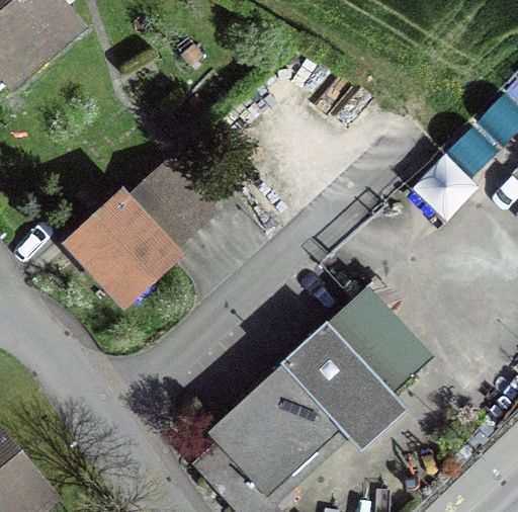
[(0,0),(0,92),(6,88),(10,93),(87,28),(67,3),(70,0),(0,0)]
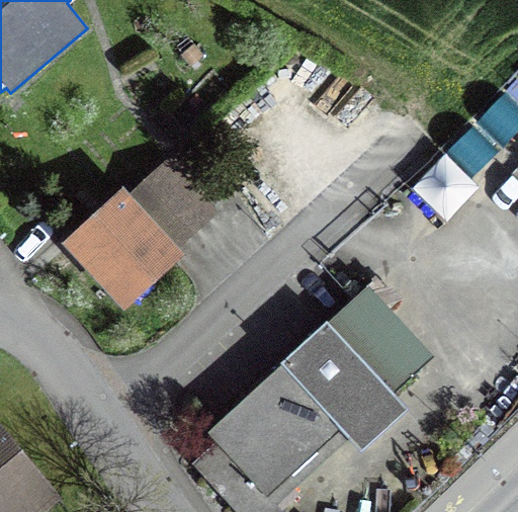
[(127,191),(179,246),(221,208),(169,154),(127,191)]
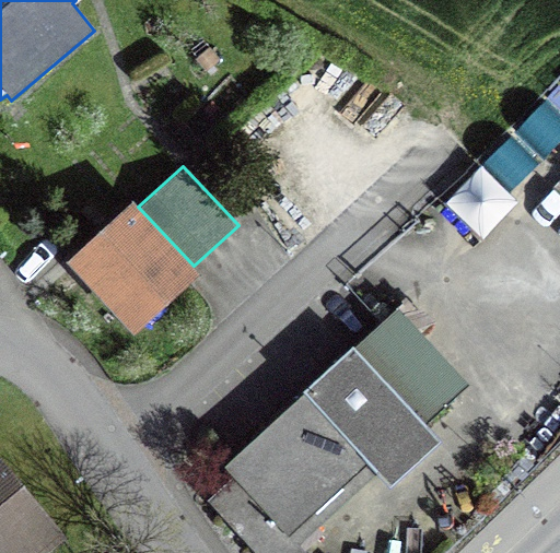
[(194,266),(138,207),(133,201),(76,255),(66,263),(136,338),(202,275),(194,266)]
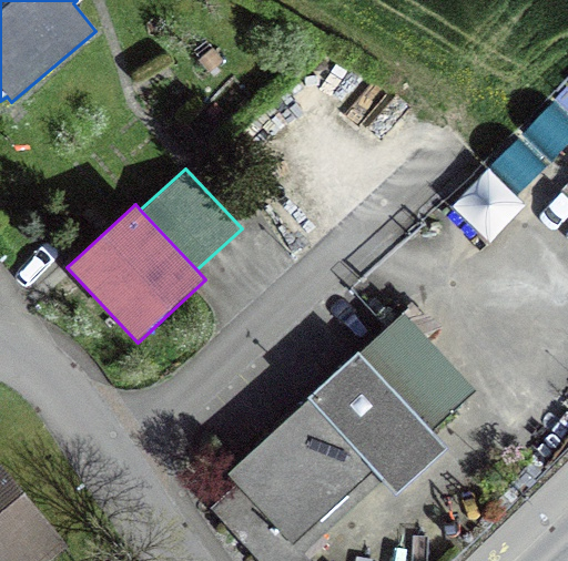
[(209,506),(260,560),(315,560),(304,548),(382,478),(397,496),(449,447),(432,428),(475,389),(404,310),(225,472),(234,482),(209,506)]
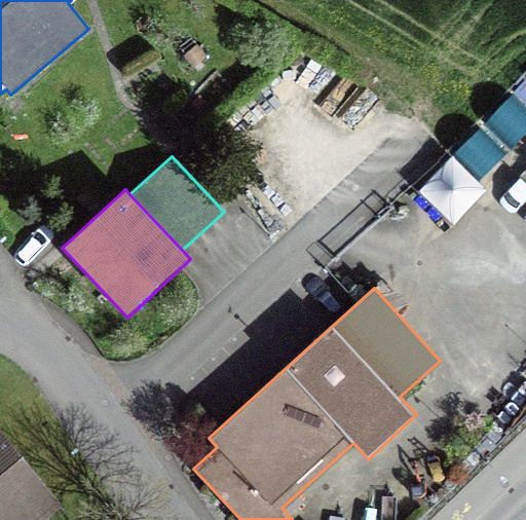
[(0,519),(46,519),(64,507),(0,432),(0,519)]
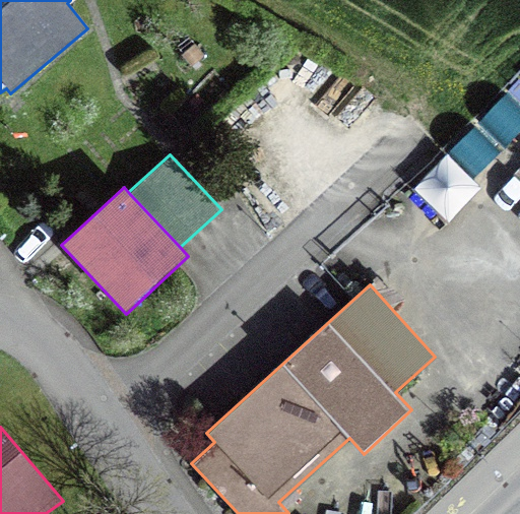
All buildings are outlined.
